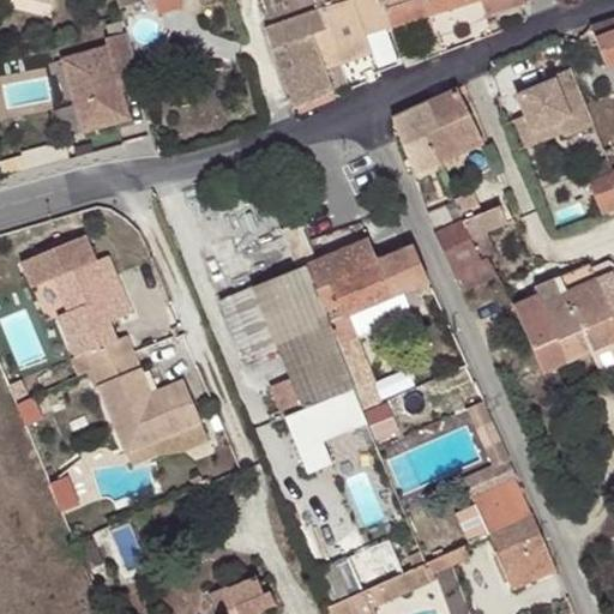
[(263,0),(272,28),(265,29),(272,52),(277,50),(282,64),(276,67),(283,92),(287,90),(293,108),(333,90),(325,72),(311,35),(325,30),(313,0),(263,0)]
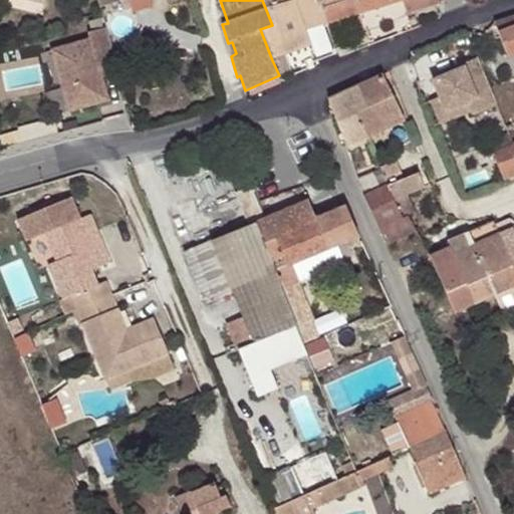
[(300,49),(311,45),(306,29),(298,7),(295,0),(262,0),(272,25),(260,29),(272,60),(300,49)]
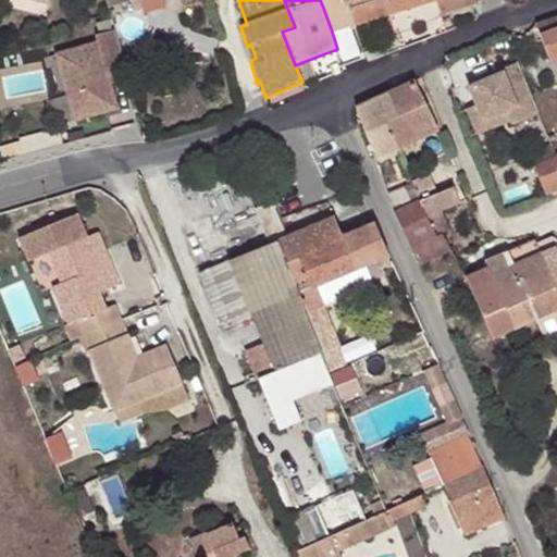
[(320,0),(323,8),(332,32),(354,25),(345,0),(320,0)]
